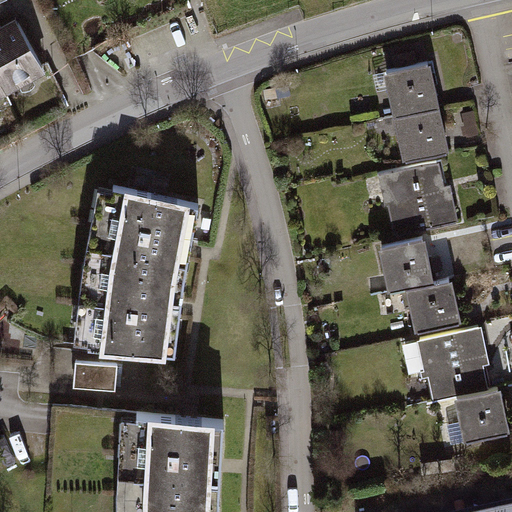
[(19,24),(0,33),(0,101),(46,79),(19,24)]
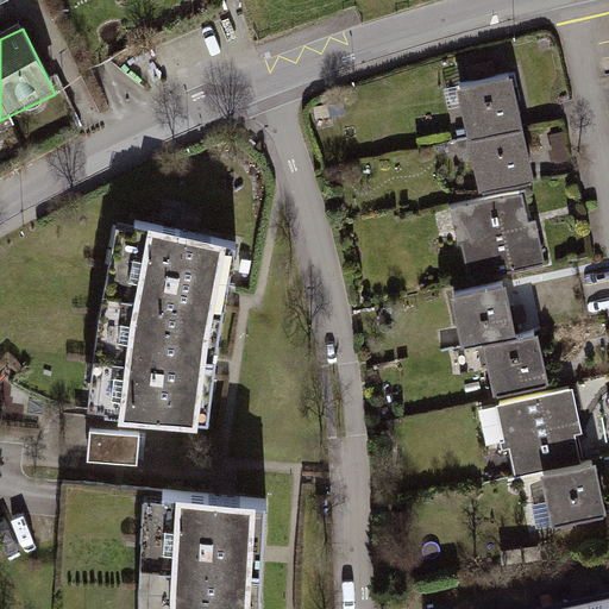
[(525,138),(513,86),(458,99),(470,150),(525,138)]
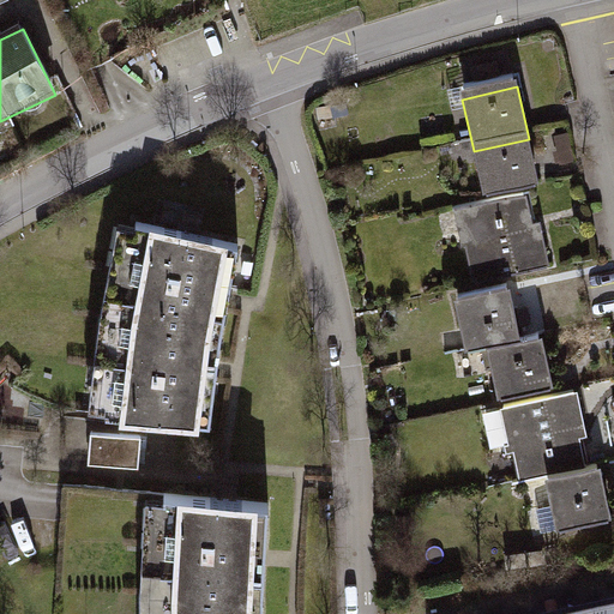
[(540,190),(529,139),(474,151),(486,202),(540,190)]
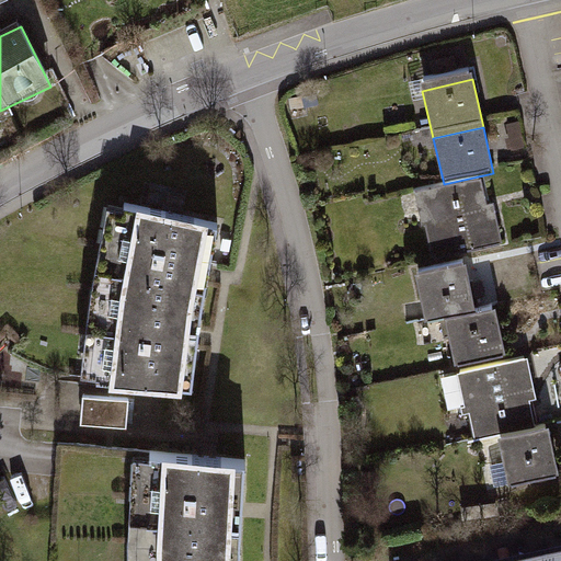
[(499,245),(483,180),(416,195),(432,261),(499,245)]
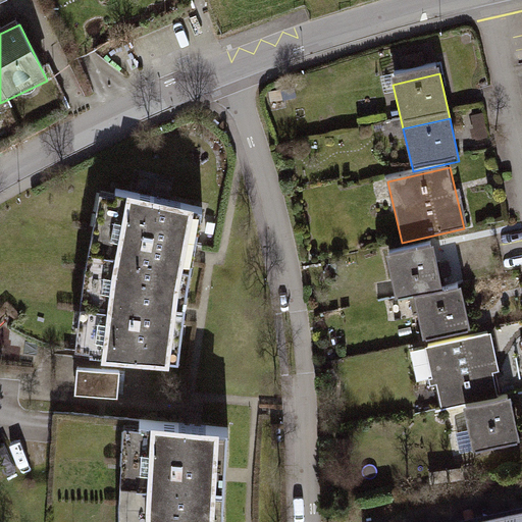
[(200,212),(99,191),(83,274),(73,362),(174,373),(183,294),(200,212)]
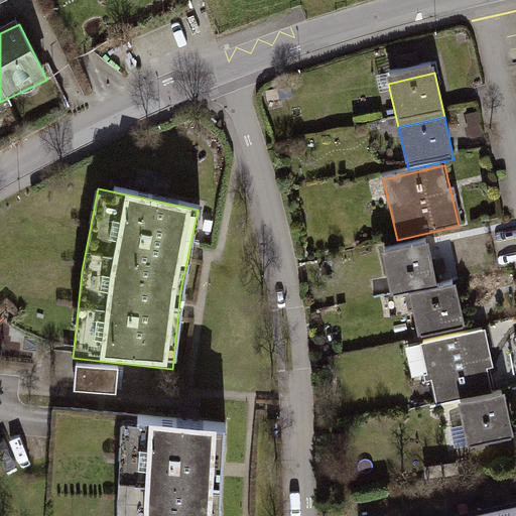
[(435,278),(426,237),(381,245),(391,289),(408,285),(435,278)]
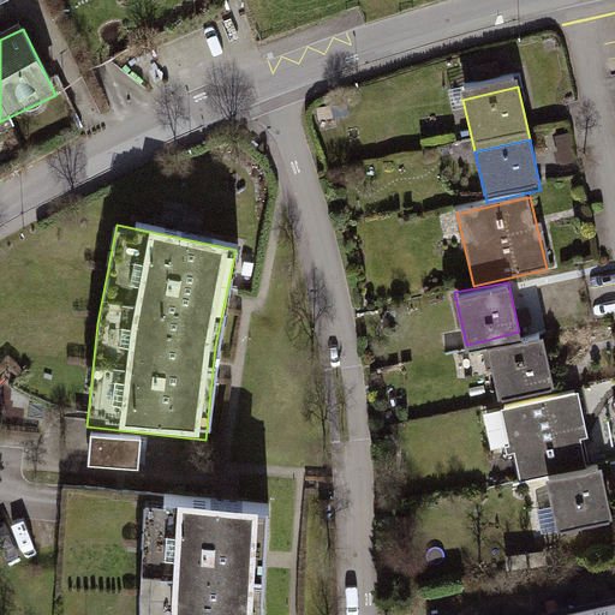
[(554,387),(539,329),(487,340),(500,400),(554,387)]
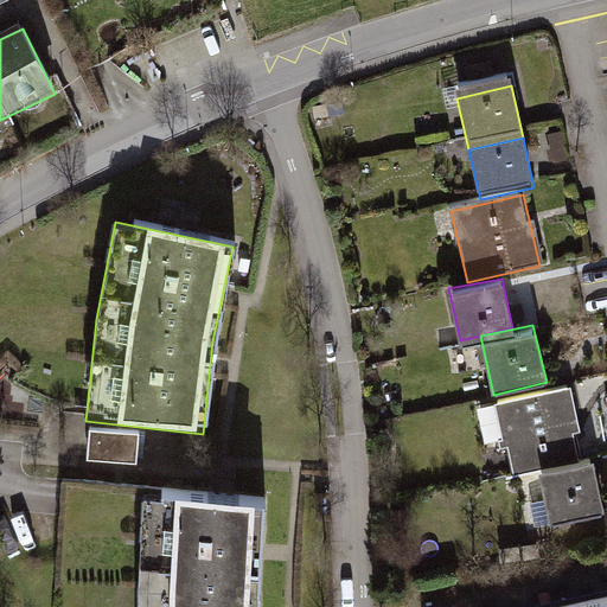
[(587,460),(572,391),(493,409),(509,478),(587,460)]
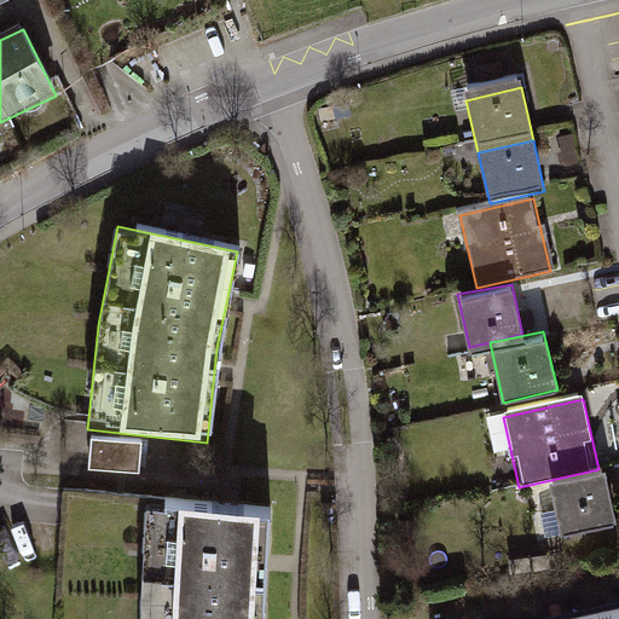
[(563,541),(618,528),(607,478),(553,490),(563,541)]
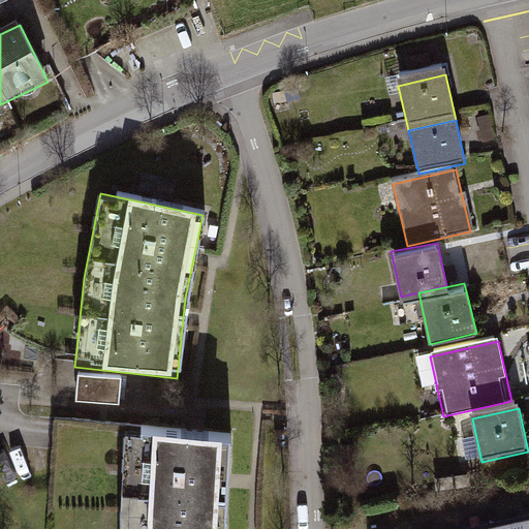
[(226,528),(231,440),(123,433),(117,528),(226,528)]
